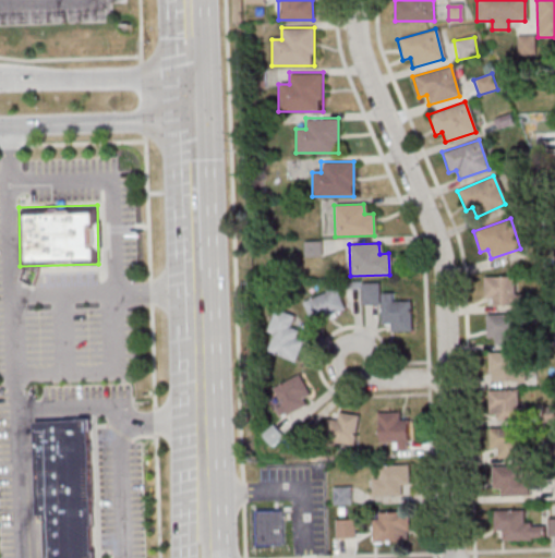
[(484,306),(517,306),(517,277),(484,277),(484,306)]
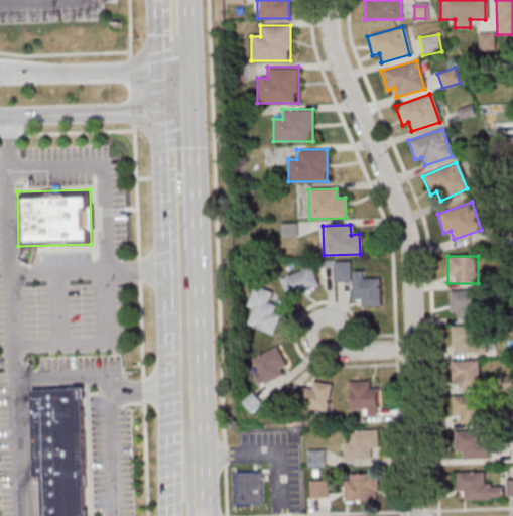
[(361,306),(380,306),(379,278),(362,278),(362,270),(350,271),(350,261),(333,262),(334,282),(351,282),(352,299),(361,299),(361,306)]
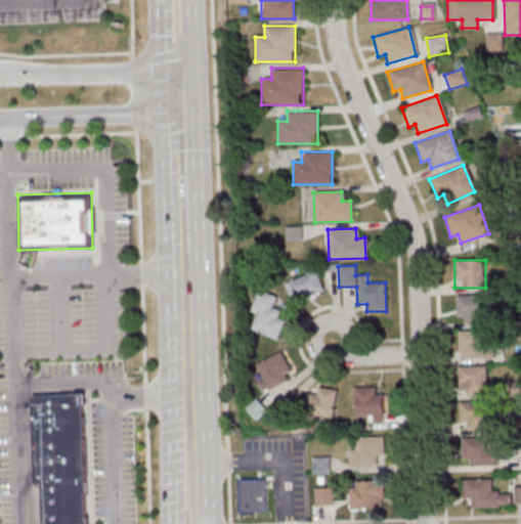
[(316,271),(284,281),(291,304),(323,293),(316,271)]
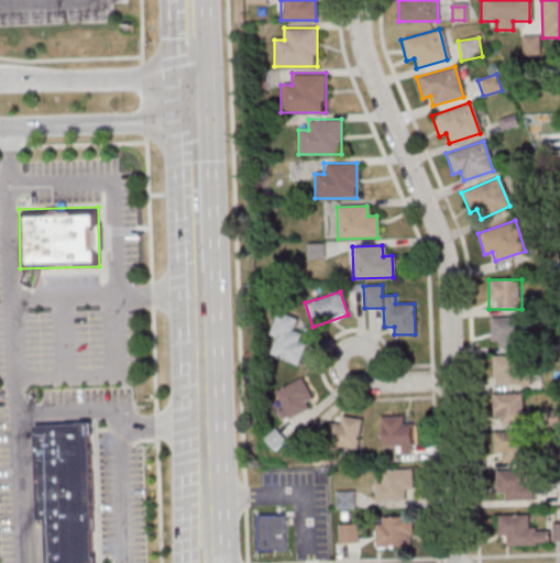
[(268,334),(275,338),(268,354),(297,364),(308,335),(293,330),(297,318),(277,310),(268,334)]
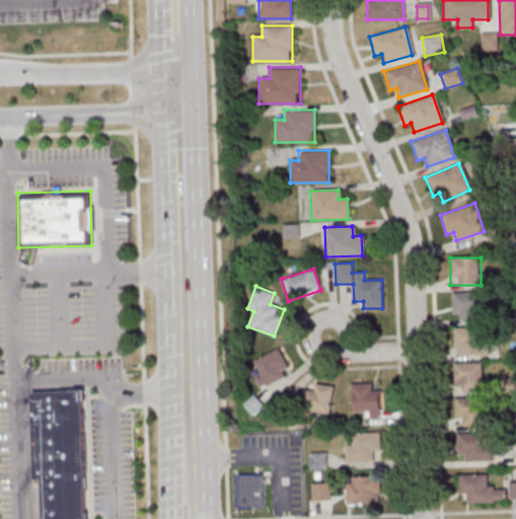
[(451,294),(451,313),(459,313),(459,320),(483,320),(483,294),(451,294)]
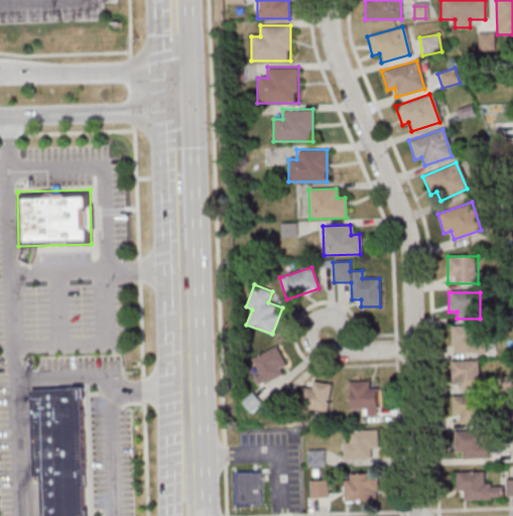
[(451,327),(451,353),(486,353),(486,327),(451,327)]
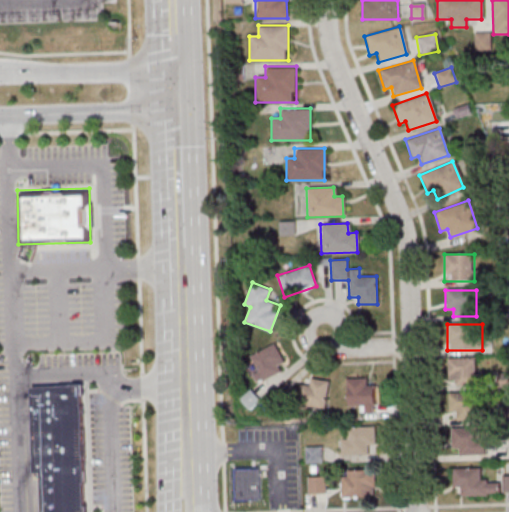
[(258,381),(286,366),(273,343),(246,358),(258,381)]
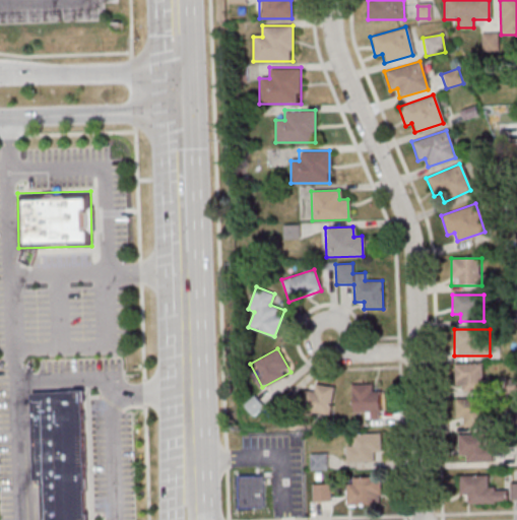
[(483,392),(483,365),(454,365),(454,392),(483,392)]
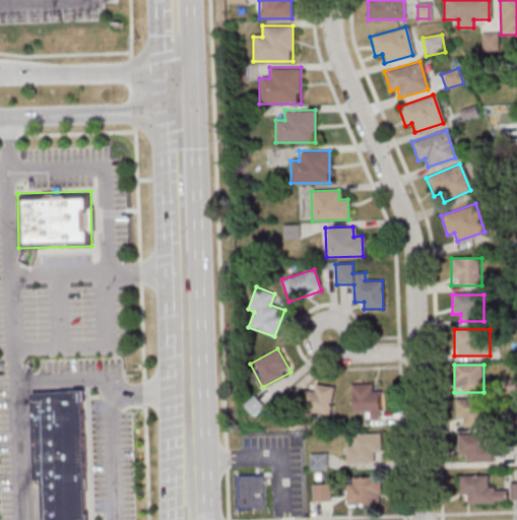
[(379,383),(351,383),(351,413),(362,413),(362,418),(379,418),(379,383)]
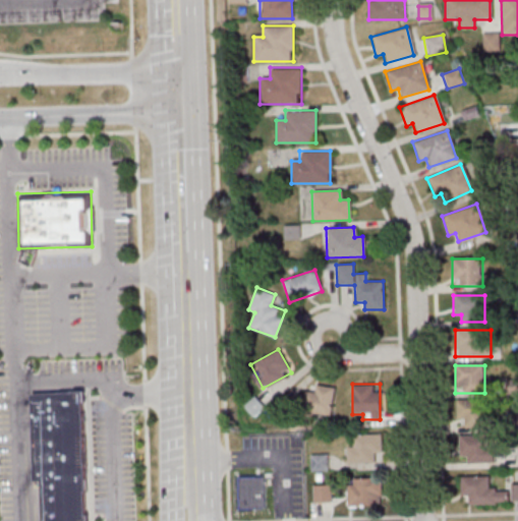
[(313,393),(305,392),(302,411),(330,415),(334,387),(314,385),(313,393)]
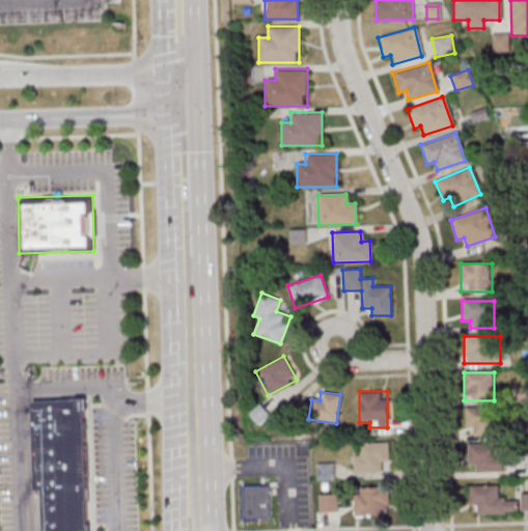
[(31,400),(32,492),(38,492),(38,530),(82,530),(82,400),(31,400)]
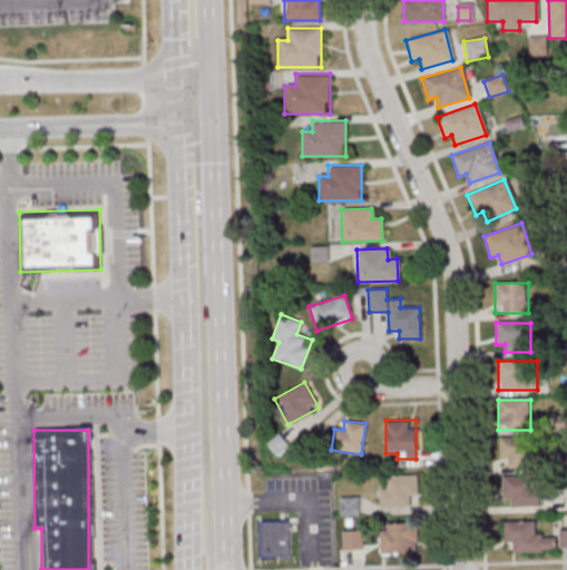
[(276,455),(287,445),(277,434),(266,444),(276,455)]
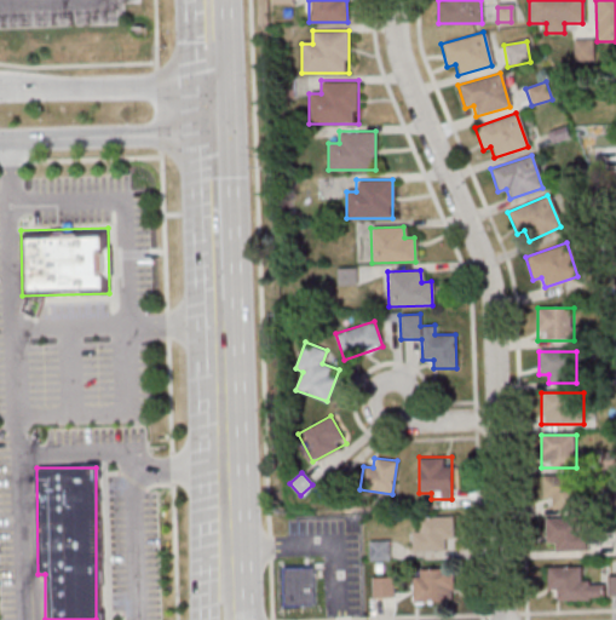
[(543,476),(543,509),(581,509),(581,476),(543,476)]
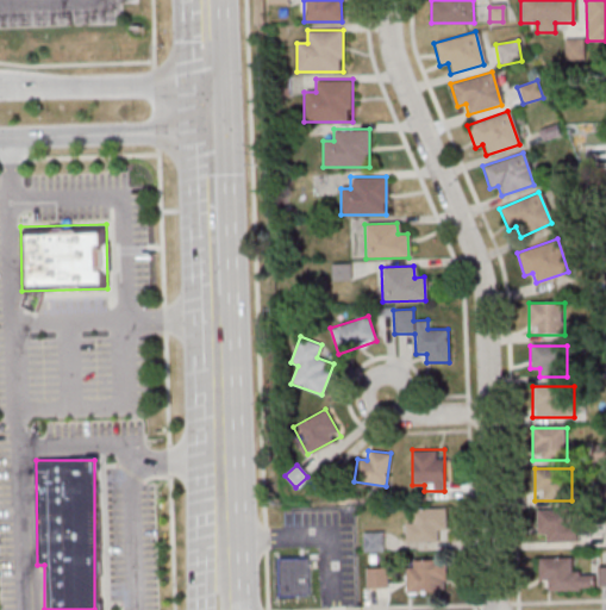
[(435,541),(435,529),(447,529),(447,508),(405,508),(405,541),(435,541)]
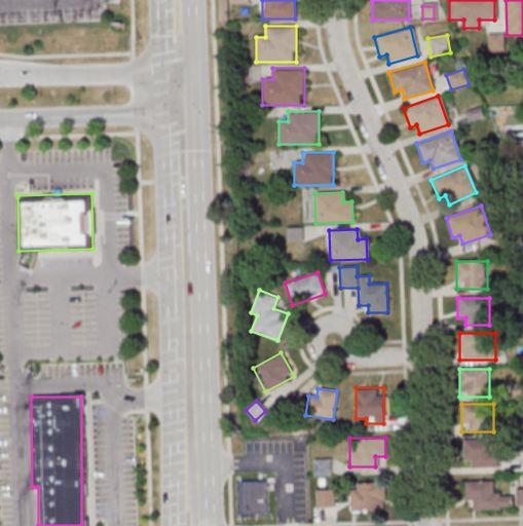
[(498,441),(464,441),(464,467),(498,467),(498,441)]
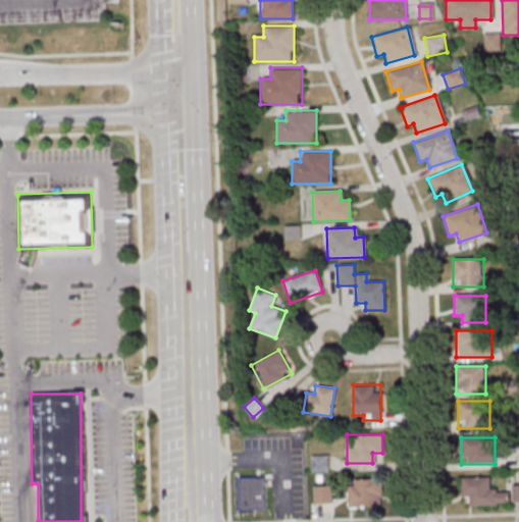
[(327,455),(310,455),(310,471),(327,471),(327,455)]
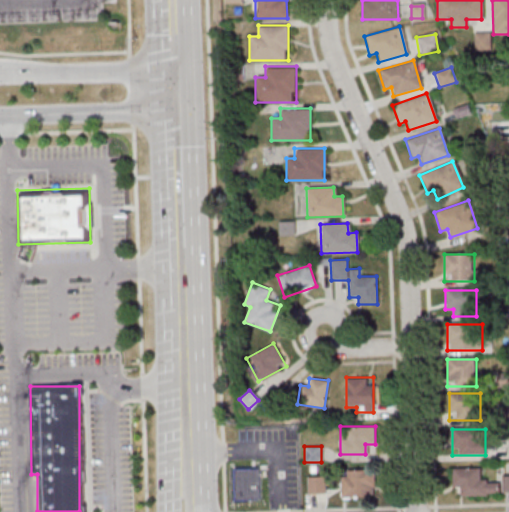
[(258,501),(258,468),(233,468),(233,501),(258,501)]
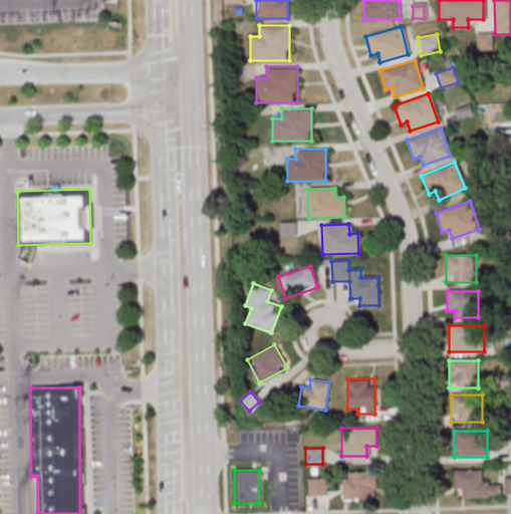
[(482,470),(454,470),(455,498),(500,497),(500,484),(482,484),(482,470)]
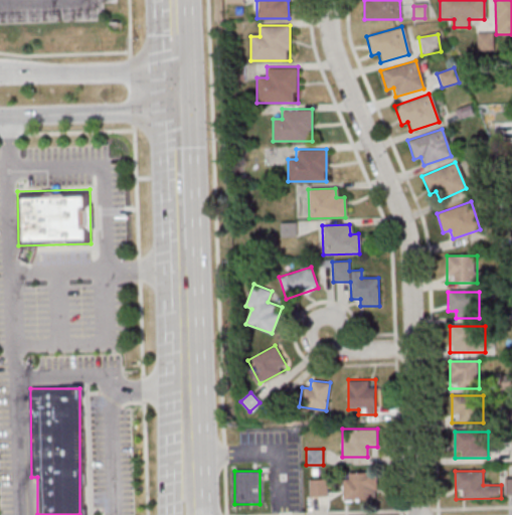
[(375,500),(375,472),(342,472),(342,500),(375,500)]
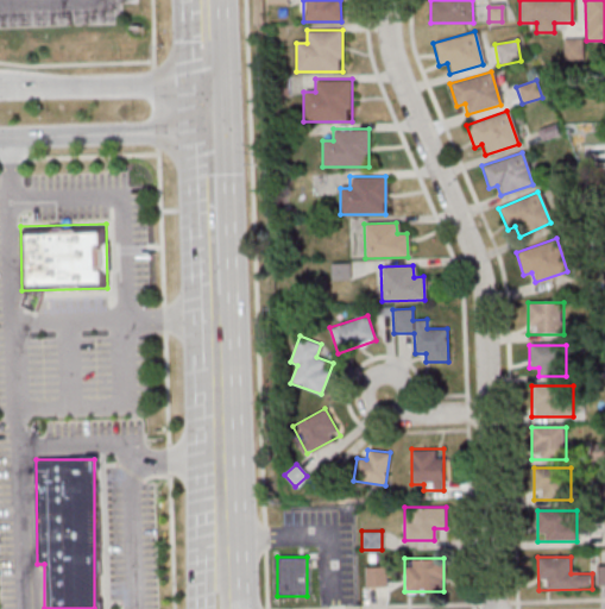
[(386,586),(386,566),(364,566),(364,586),(386,586)]
